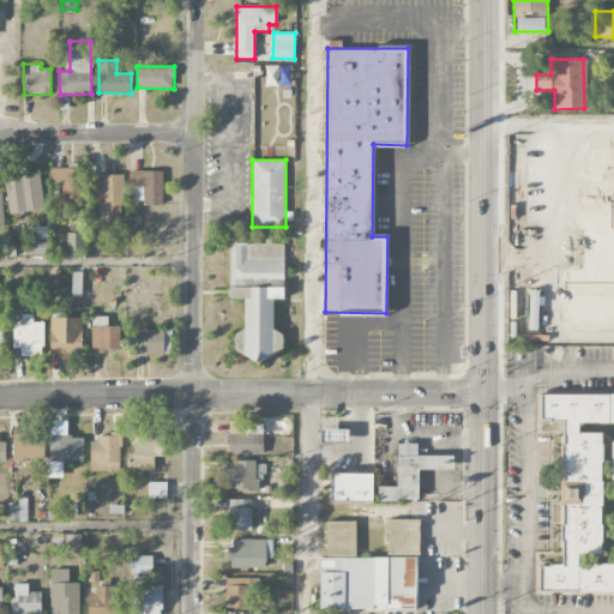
[(52,168),(52,184),(62,184),(62,206),(83,206),(84,168),(52,168)]
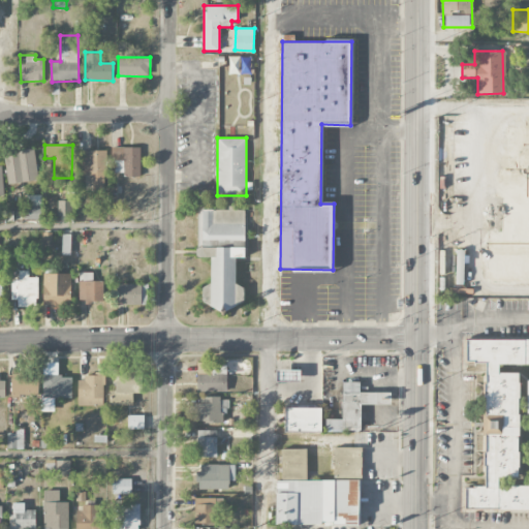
[(141,148),(113,147),(113,175),(139,176),(141,148)]
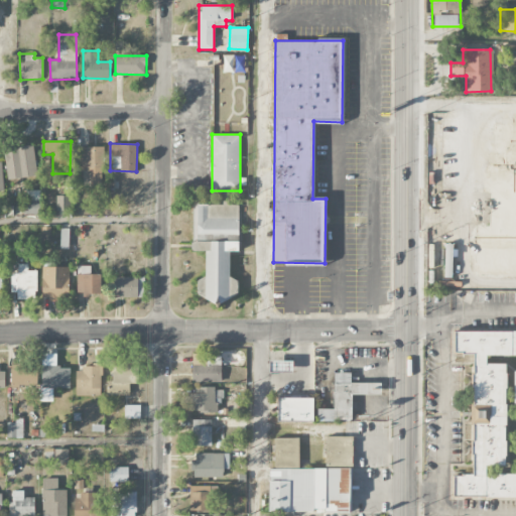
[(9,179),(38,175),(32,144),(4,149),(9,179)]
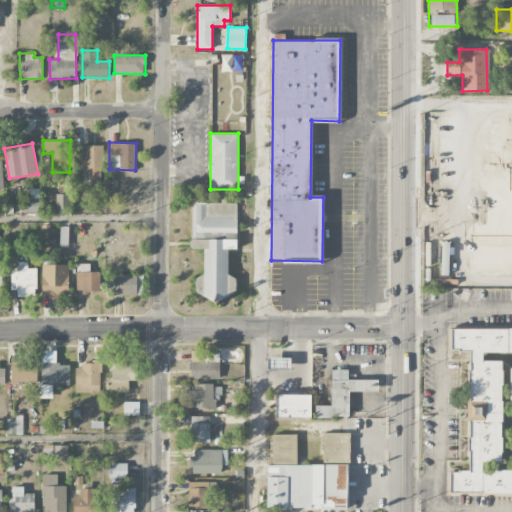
[(102,146),(76,145),(75,170),(90,170),(90,185),(101,185),(102,146)]
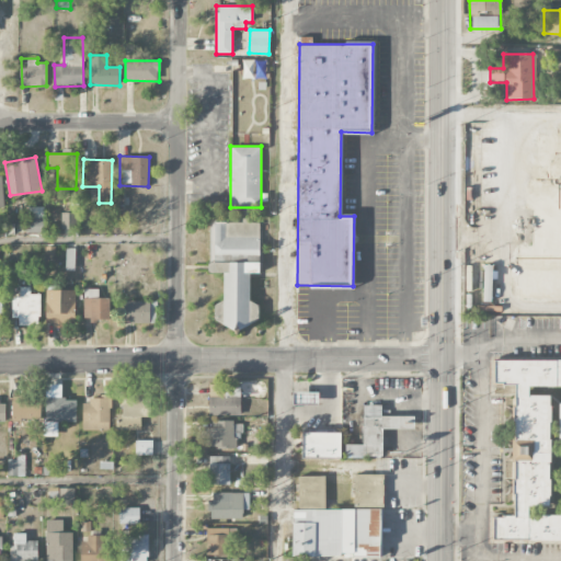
[(27,207),(27,233),(44,232),(44,206),(27,207)]
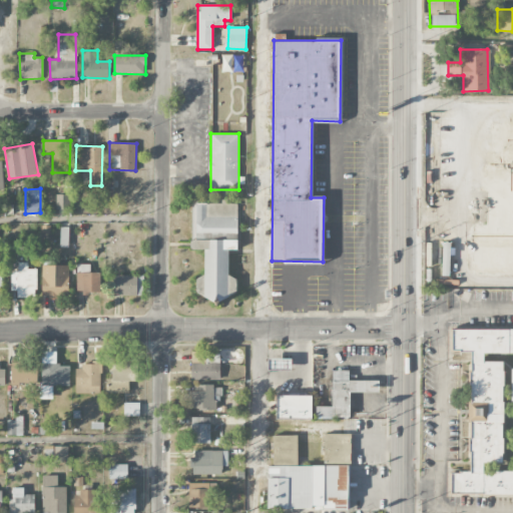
[(70,194),(56,194),(55,209),(60,209),(60,213),(70,214),(70,194)]
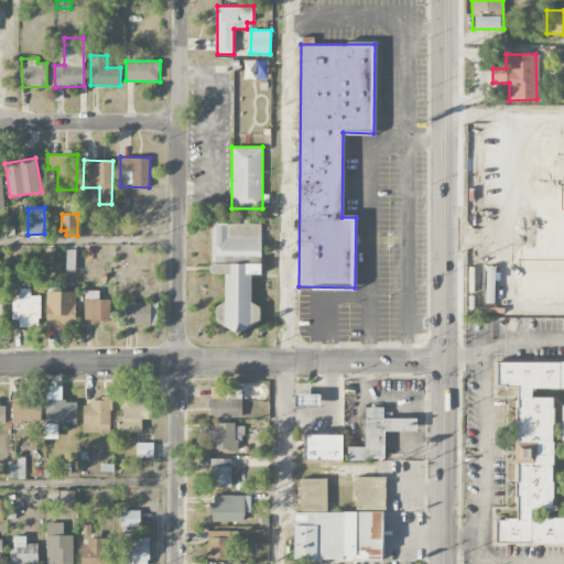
[(225,274),(224,305),(216,304),(215,327),(259,328),(259,304),(250,304),(251,274),(260,274),(261,225),(214,223),(213,263),(209,262),(209,273),(225,274)]
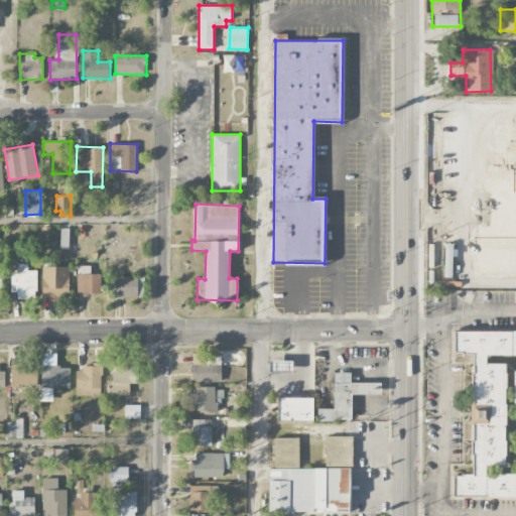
[(60,248),(68,248),(69,229),(60,229),(60,248)]
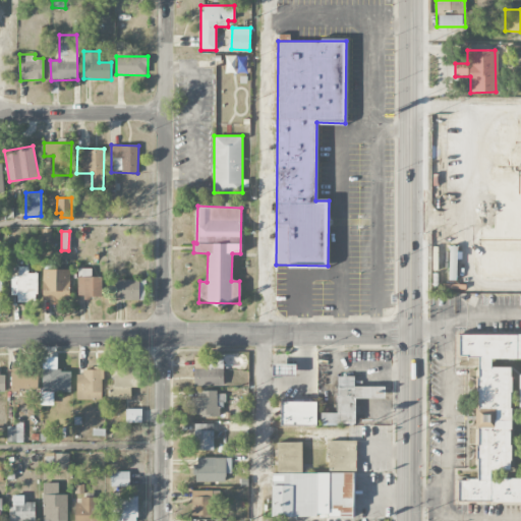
[(11,295),(17,295),(17,301),(38,301),(37,273),(29,273),(27,267),(18,267),(18,276),(10,276),(11,295)]
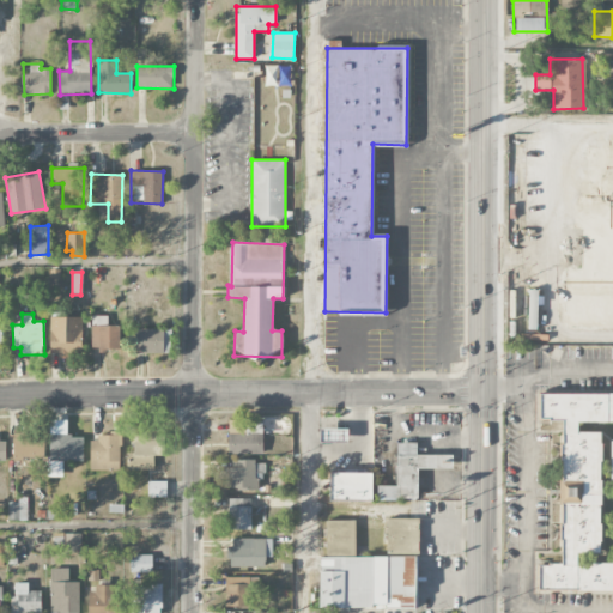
[(82,354),(83,317),(50,316),(49,354),(82,354)]
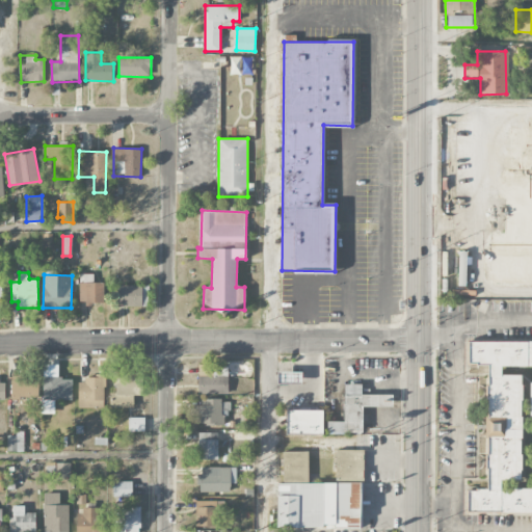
[(105,283),(92,283),(94,274),(79,274),(79,302),(104,302),(105,283)]
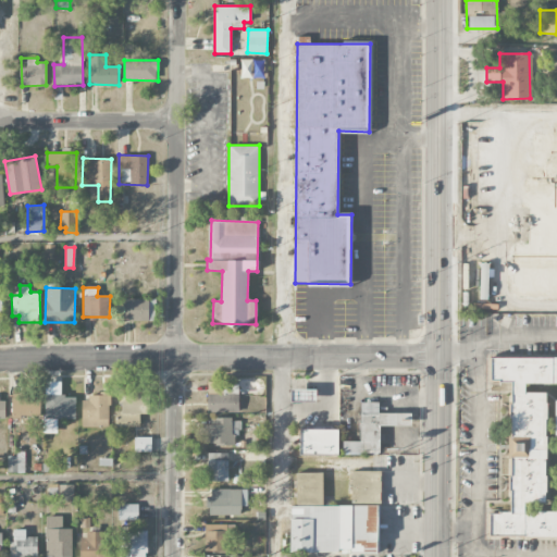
[(124,321),(150,320),(149,298),(123,299),(124,321)]
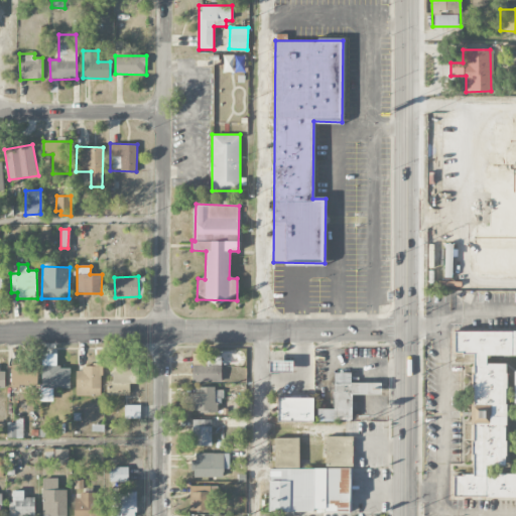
[(70,388),(71,367),(55,367),(56,354),(42,354),(41,401),(52,401),(52,388),(70,388)]
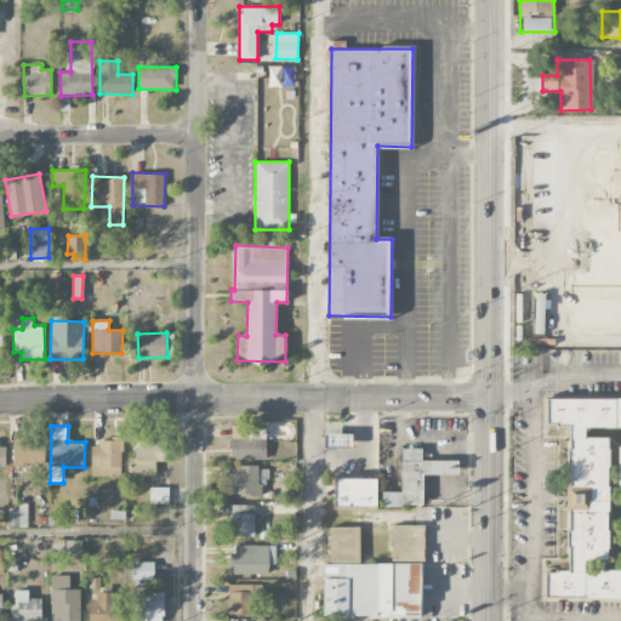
[(266,427),(232,426),(232,460),(266,460),(266,427)]
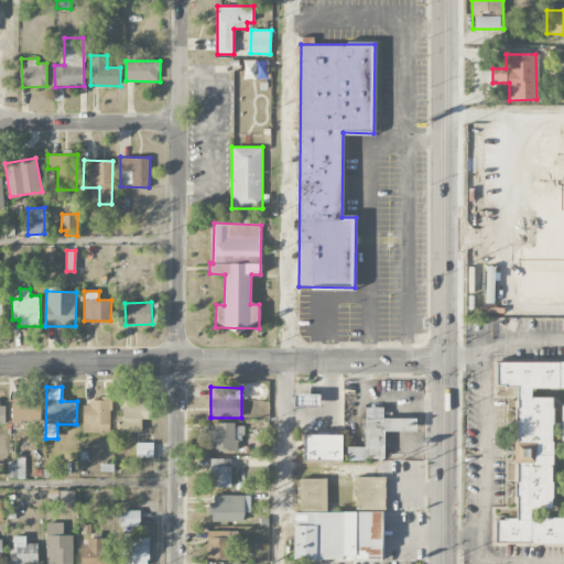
[(295,407),(320,407),(320,396),(295,394),(295,407)]
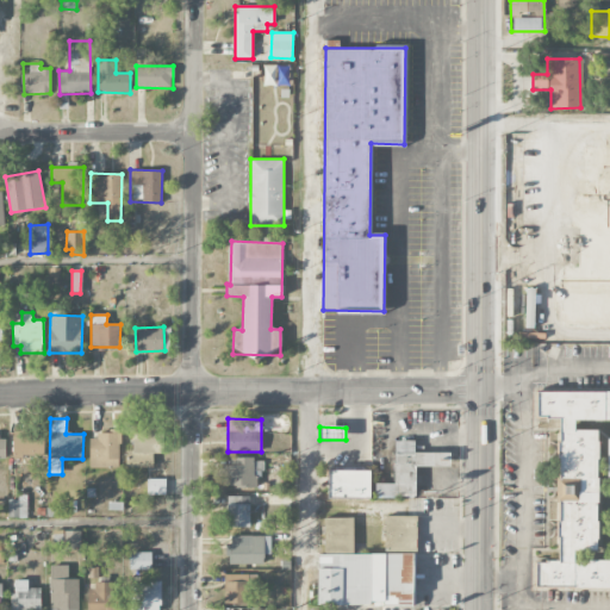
[(153,467),(153,453),(163,454),(163,431),(134,430),(134,450),(126,449),(125,467),(153,467)]
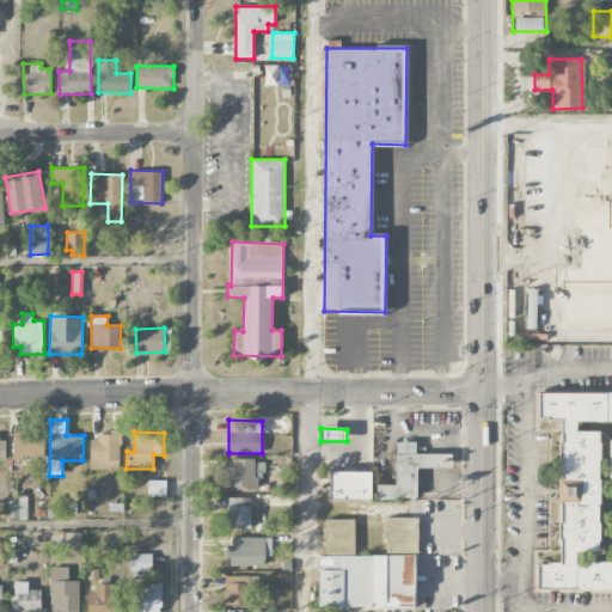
[(90,435),(90,469),(120,469),(120,435),(90,435)]
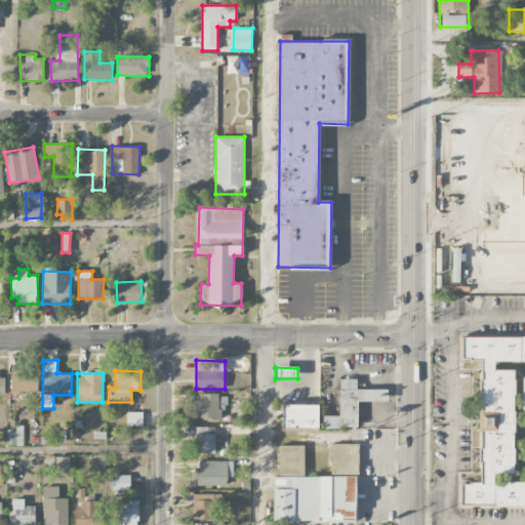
[(10,394),(37,395),(38,376),(10,375),(10,394)]
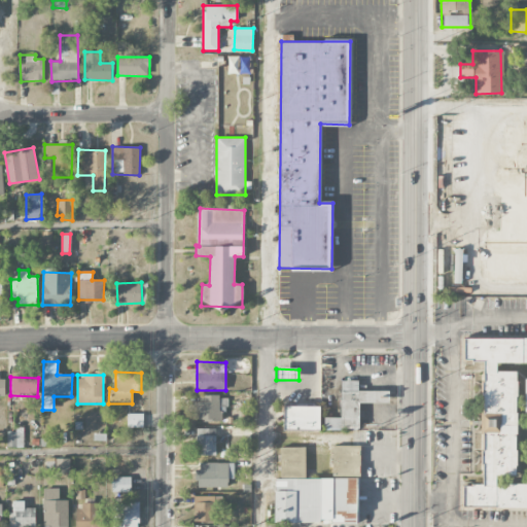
[(341,418),(324,418),(324,429),(358,429),(358,402),(389,402),(389,390),(358,390),(358,381),(341,381),(341,418)]
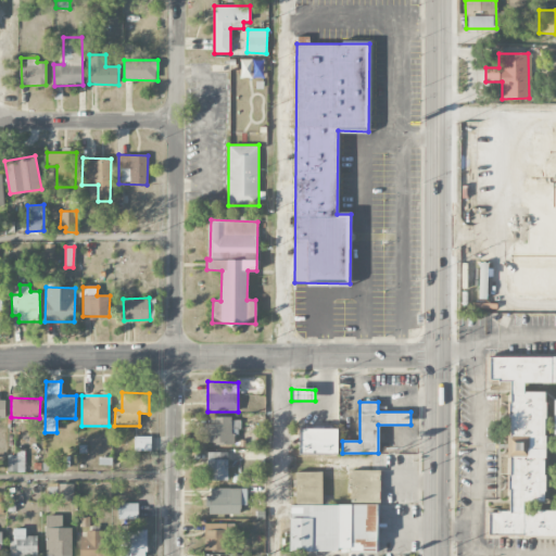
[(237,444),(238,418),(211,417),(211,424),(203,424),(203,443),(237,444)]
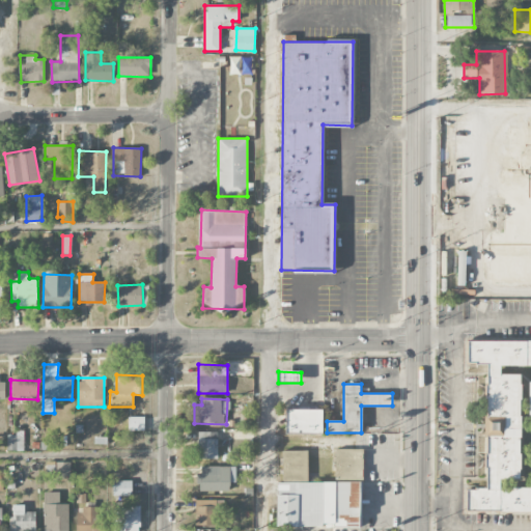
[(285,434),(322,434),(322,410),(285,410),(285,434)]
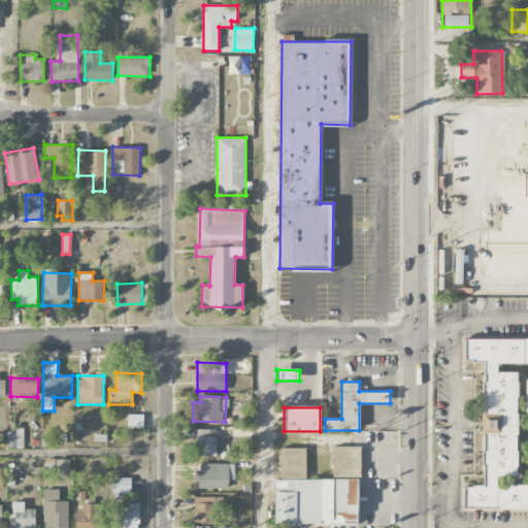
[(127,415),(128,428),(143,428),(143,415),(127,415)]
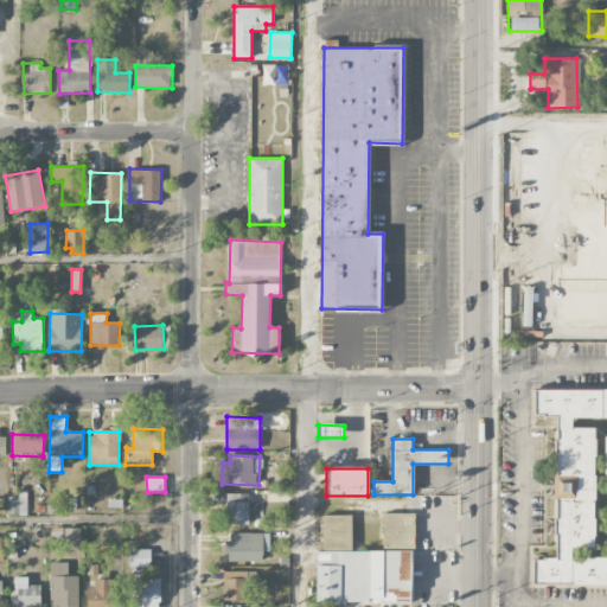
[(247,524),(248,493),(227,493),(227,524),(247,524)]
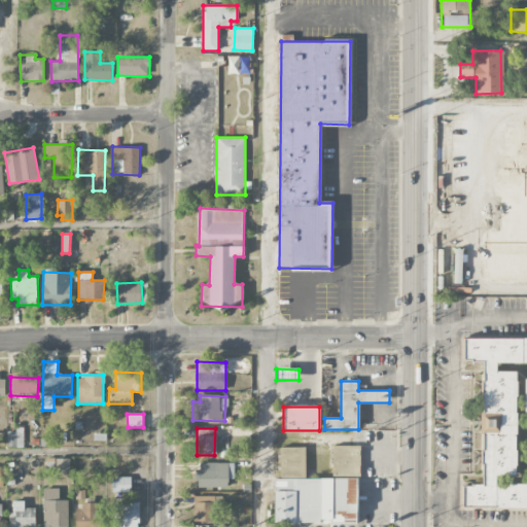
[(24,448),(24,430),(7,429),(7,447),(24,448)]
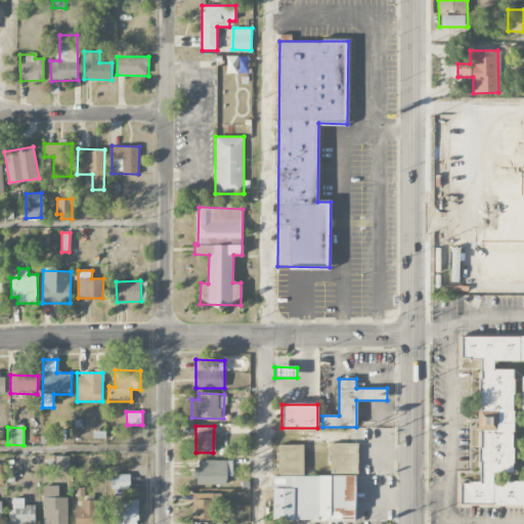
[(356,443),(331,443),(331,473),(354,473),(354,461),(356,460),(356,443)]
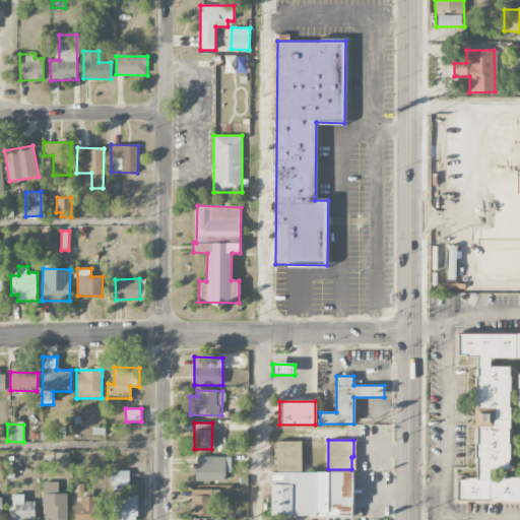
[(276,441),(277,471),(302,471),(301,441),(276,441)]
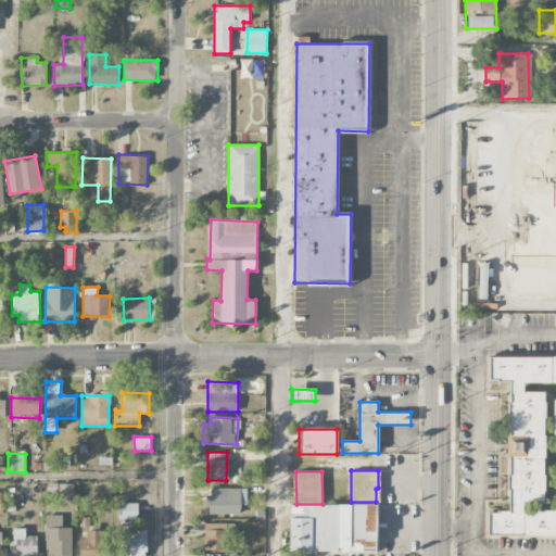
[(73,483),(59,484),(60,498),(74,498),(73,483)]
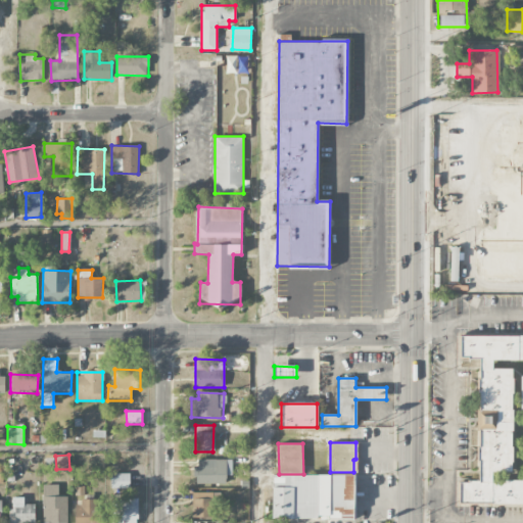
[(226,484),(226,475),(231,475),(231,460),(197,459),(196,483),(226,484)]
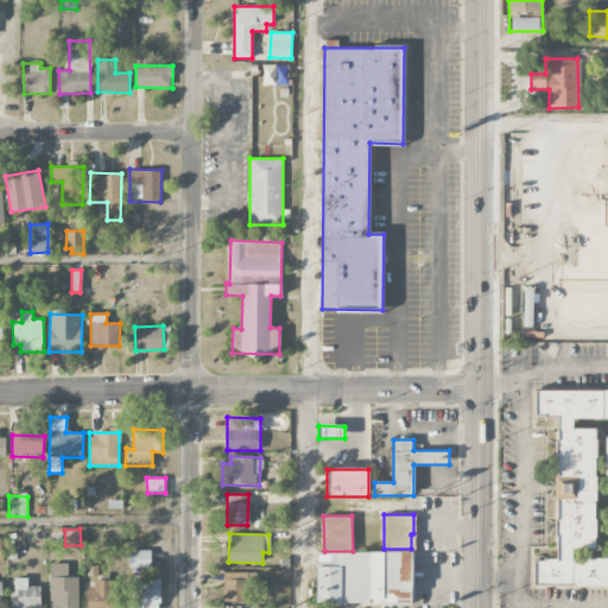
[(151,551),(130,550),(128,568),(151,568),(151,551)]
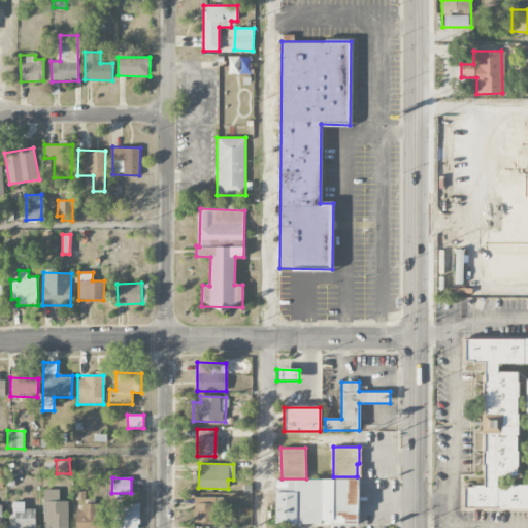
[(275,479),(275,523),(357,524),(357,480),(275,479)]
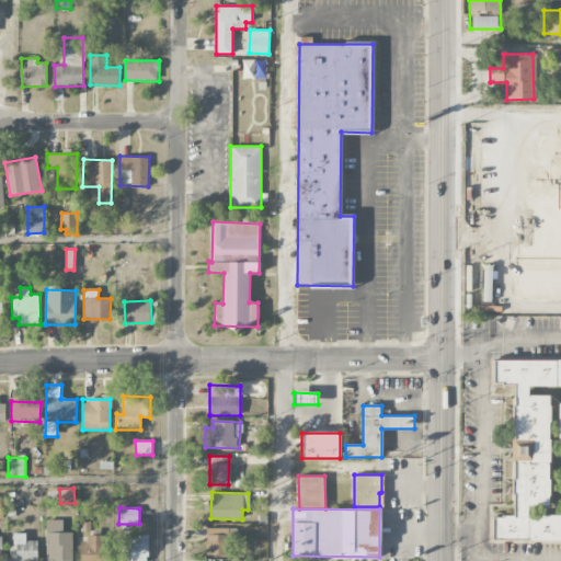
[(64,521),(46,519),(45,560),(71,560),(72,533),(64,531),(64,521)]
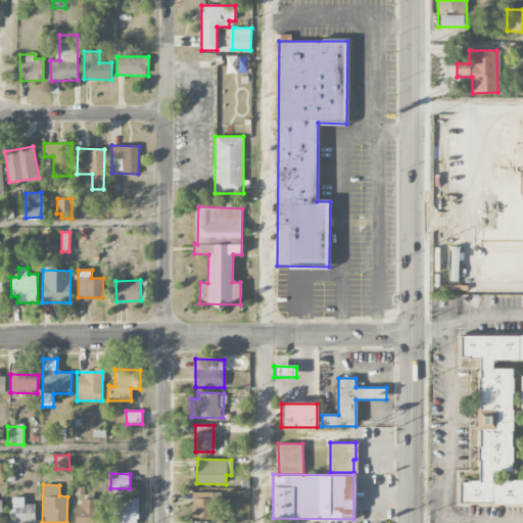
[(75,495),(84,495),(84,486),(75,486),(75,495)]
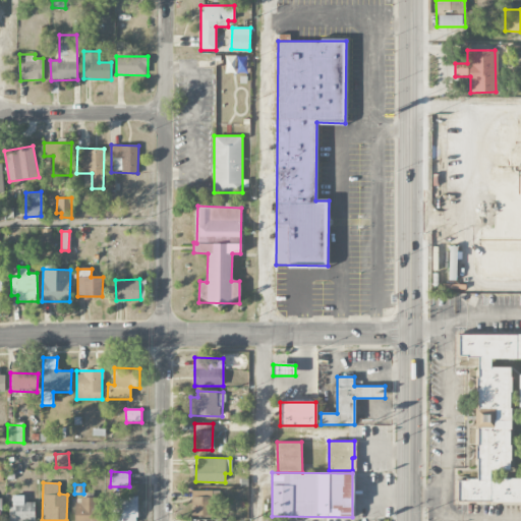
[(192,490),(191,515),(213,516),(214,490),(192,490)]
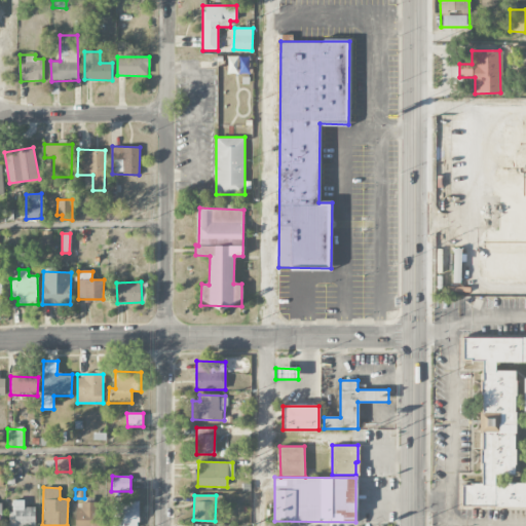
[(35,525),(35,506),(25,508),(25,500),(10,500),(10,525),(35,525)]
